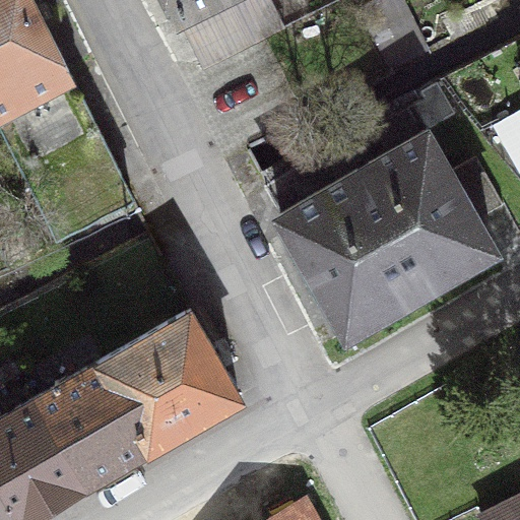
[(34,0),(0,0),(0,260),(1,260),(0,258),(0,198),(31,182),(57,232),(131,195),(34,0)]
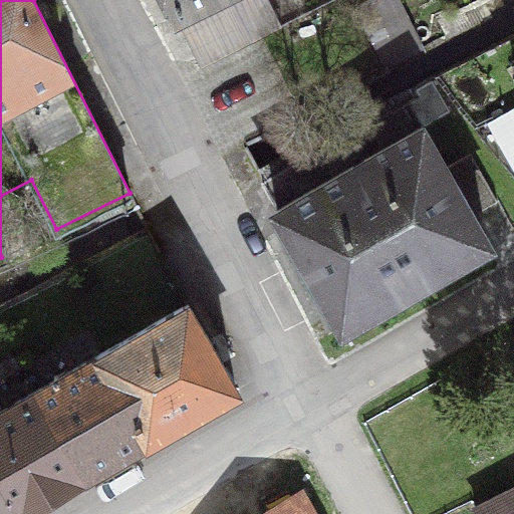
[(167,0),(175,15),(205,0),(228,0),(248,39),(325,0),(167,0)]
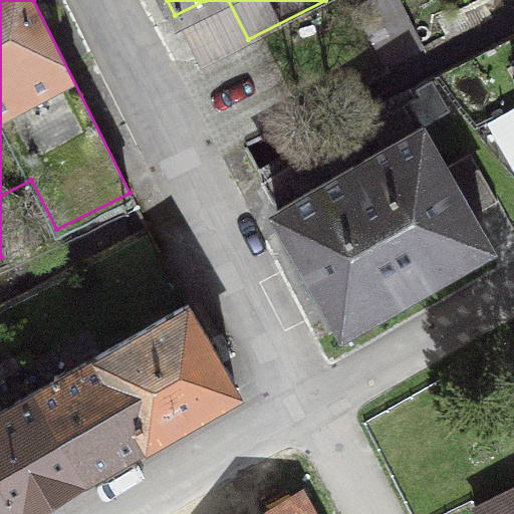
[(432,81),(416,89),(433,120),(449,111),(432,81)]
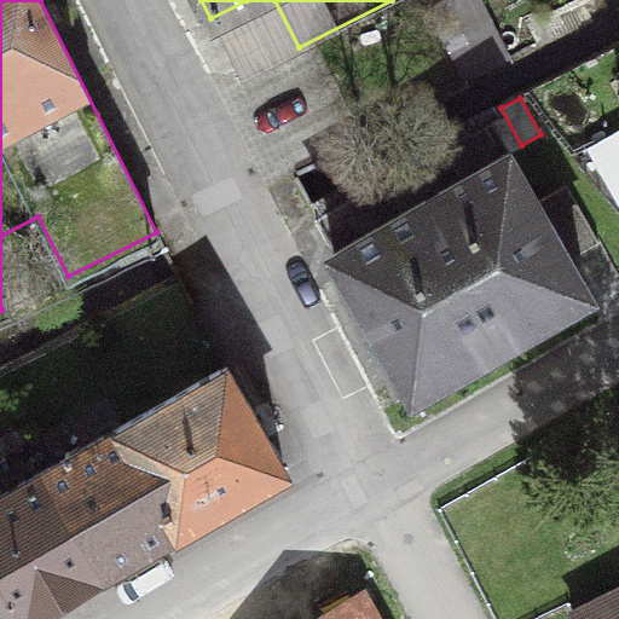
[(568,259),(536,202),(508,154),(333,253),(414,393),(588,293),(568,259)]
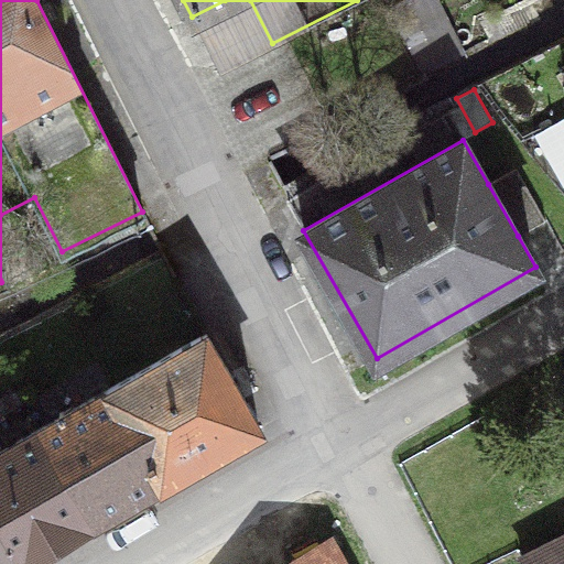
[(488,184),(518,236),(545,220),(516,169),(488,184)]
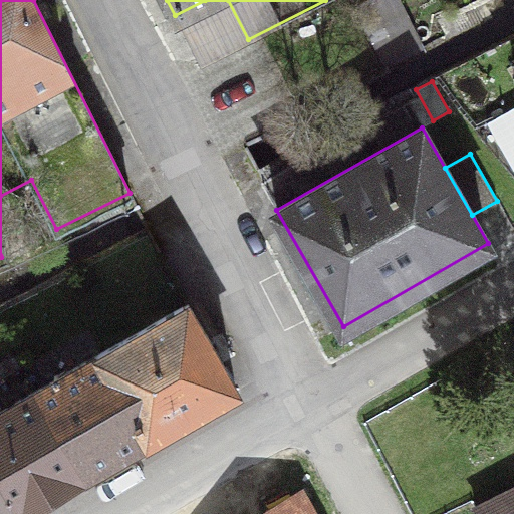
[(235,388),(187,304),(99,353),(149,438),(235,388)]
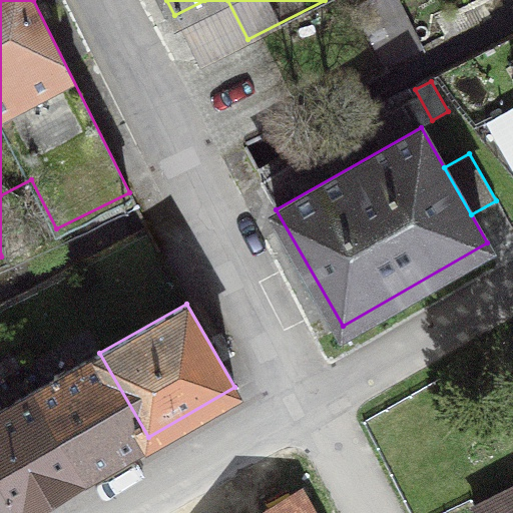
[(83,474),(148,437),(99,353),(34,390),(83,474)]
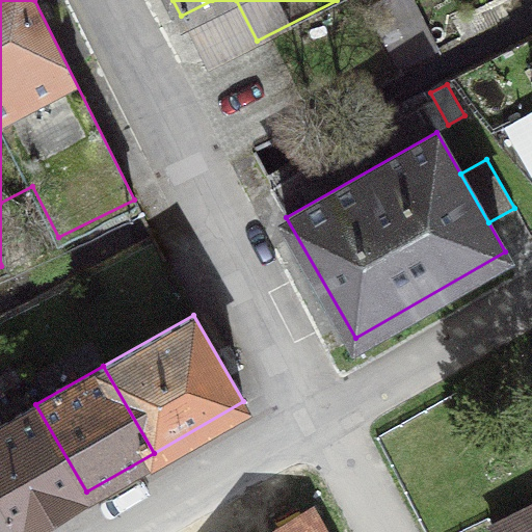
[(0,498),(19,530),(86,491),(35,404),(0,424),(0,498)]
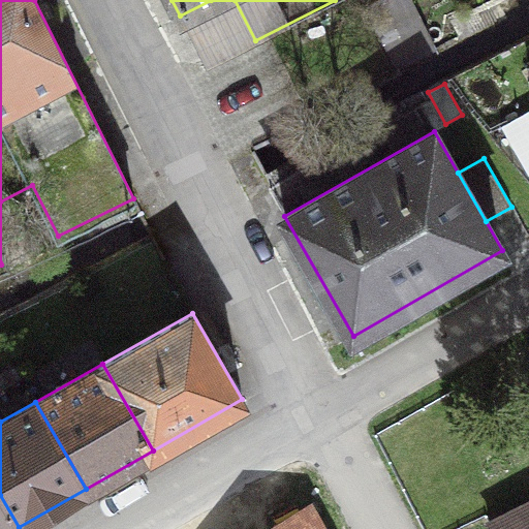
[(0,495),(0,528),(14,528),(19,527),(0,495)]
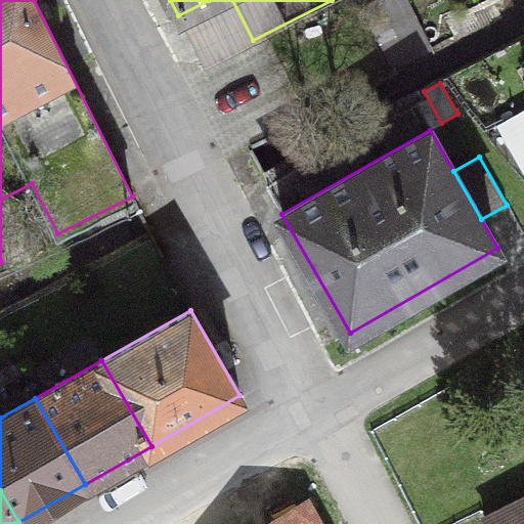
[(523,523),(523,499),(484,520),(486,523),(523,523)]
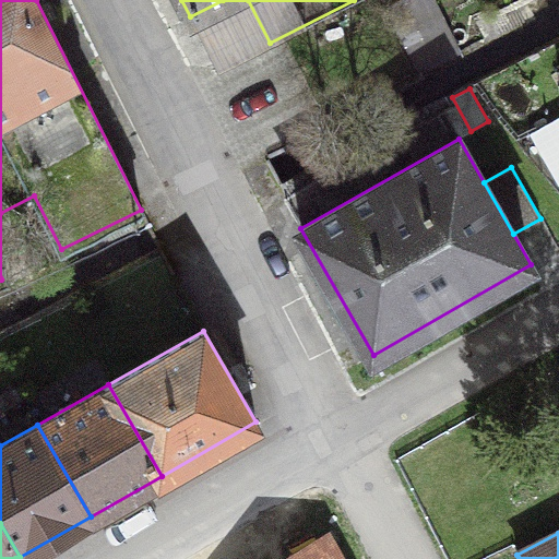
[(328,558),(321,545),(294,558),(328,558)]
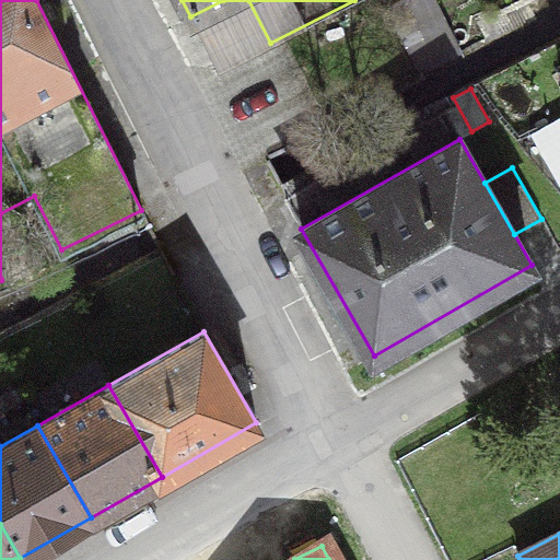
All buildings are outlined.
